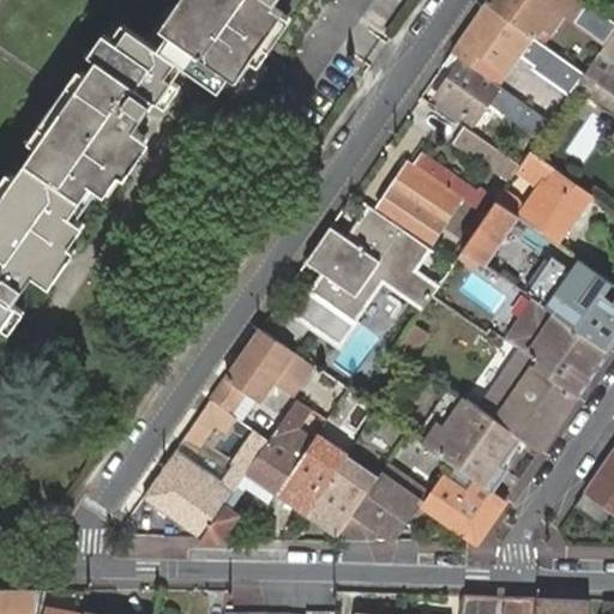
[(192,0),(160,47),(185,65),(221,89),(245,55),(252,59),(284,12),(275,6),(278,0),(192,0)]
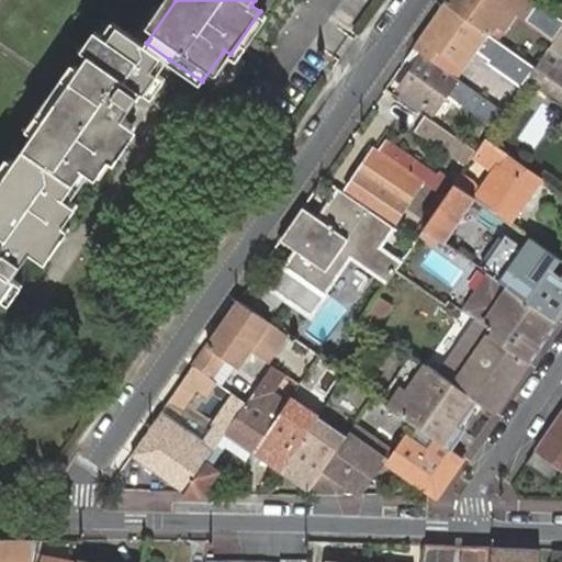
[(535,0),(447,0),(445,3),(497,41),(517,13),(554,41),(561,29),(561,18),(552,12),(548,9),(535,0)]
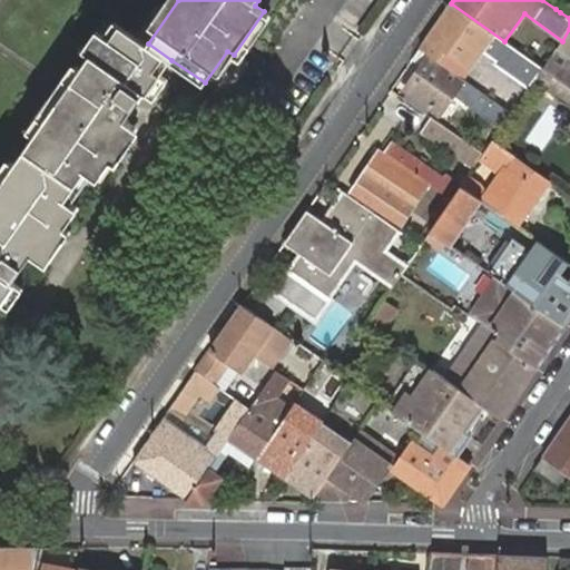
[(451,3),(420,48),(430,55),(462,78),(483,50),(498,60),(494,64),(529,88),(534,80),(543,68),(504,41),(451,3)]
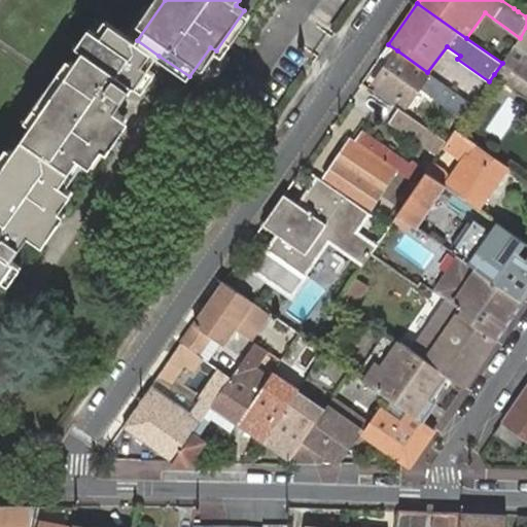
[(526,4),(524,3),(518,11),(526,16),(526,4)]
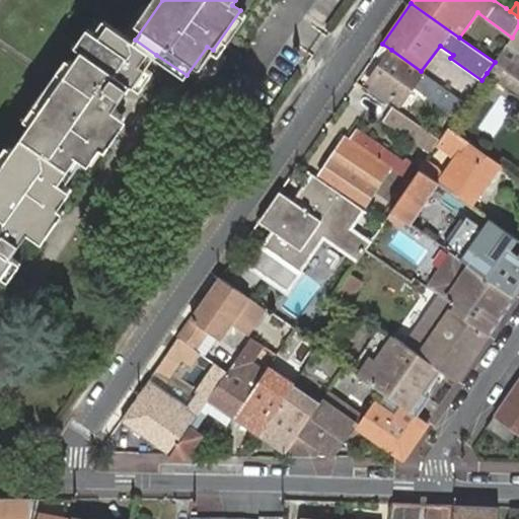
[(104,19),(23,136),(75,171),(95,142),(99,145),(109,131),(102,126),(132,84),(135,86),(156,55),(135,40),(104,19)]
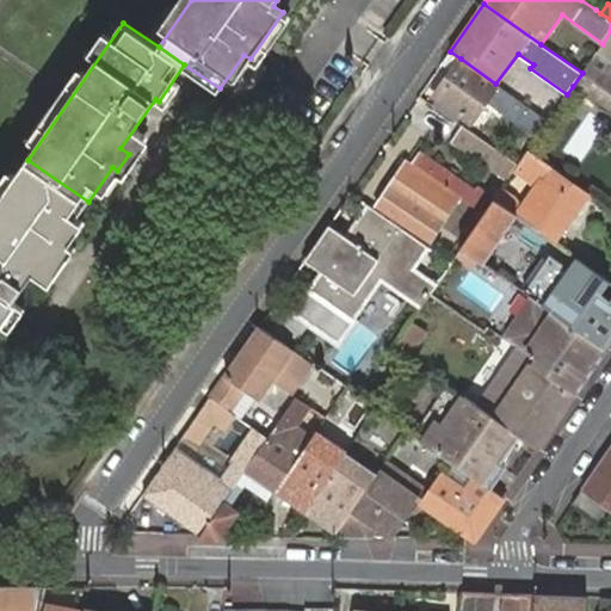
[(610,31),(603,44),(598,51),(610,60),(610,31)]
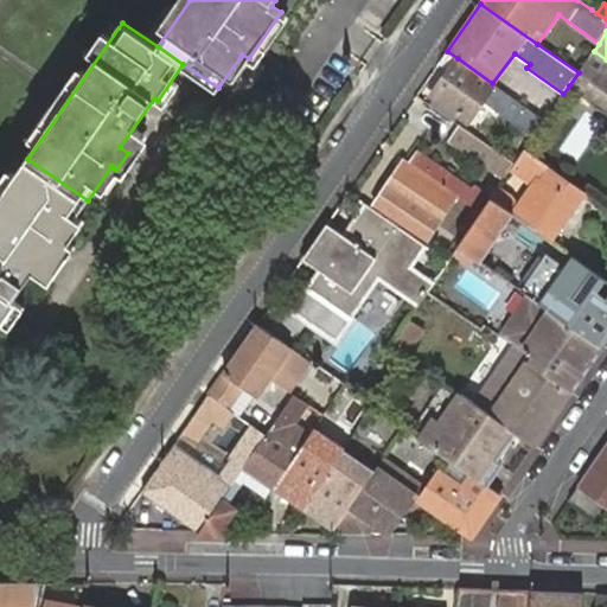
[(606,59),(594,51),(579,72),(580,74),(570,85),(592,101),(593,98),(606,107),(606,59)]
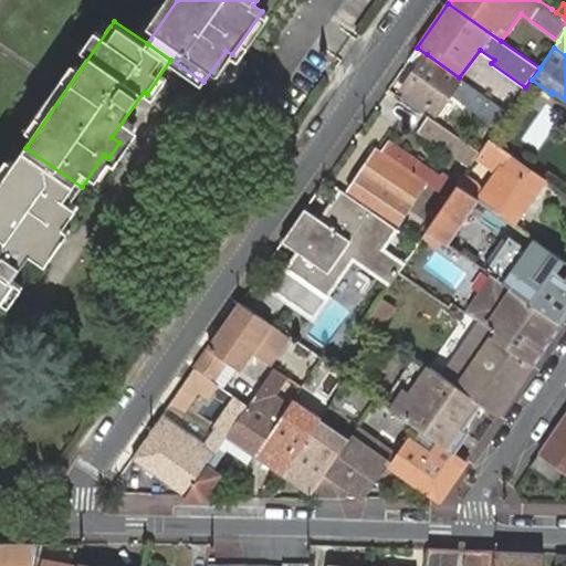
[(491,113),(468,144),(480,152),(489,139),(507,113),(489,98),(459,77),(427,54),(404,88),(437,113),(451,94),(478,113),(483,106),(491,113)]
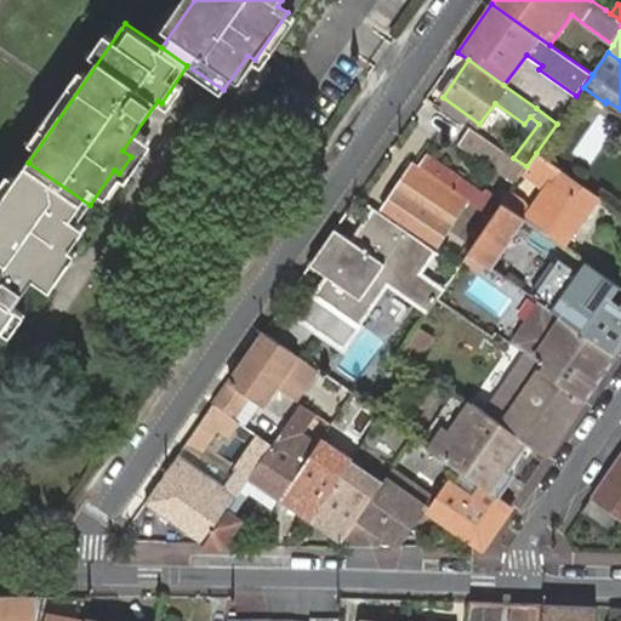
[(513,158),(469,127),(459,143),(516,182),(523,172),(527,166),(513,158)]
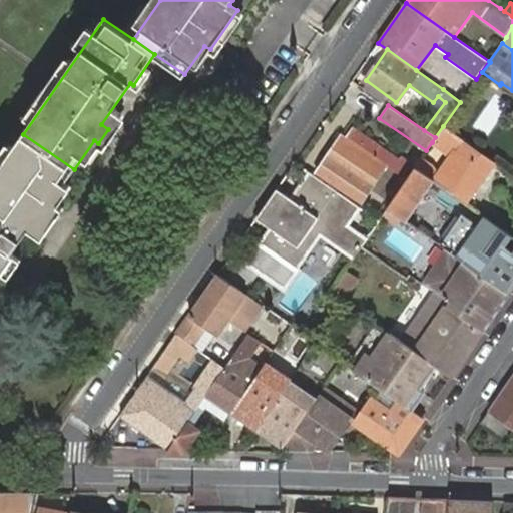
[(415,167),(416,167),(401,157),(400,159),(353,126),(347,136),(342,133),(316,170),(363,201),(371,189),(391,202),(415,167)]
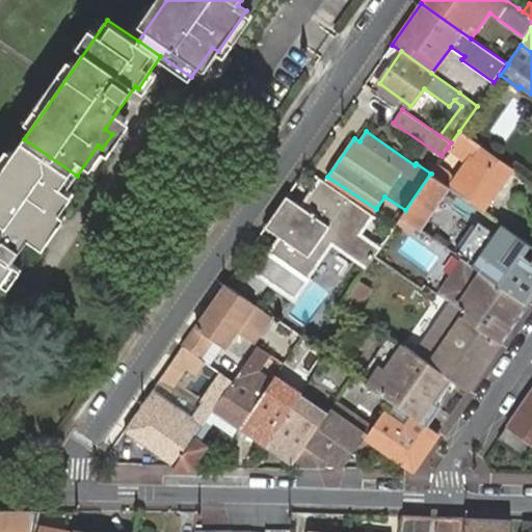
[(459,131),(451,142),(448,148),(469,162),(455,181),(449,171),(437,163),(431,174),(430,174),(451,187),(461,195),(478,207),(483,210),(512,168),(459,131)]
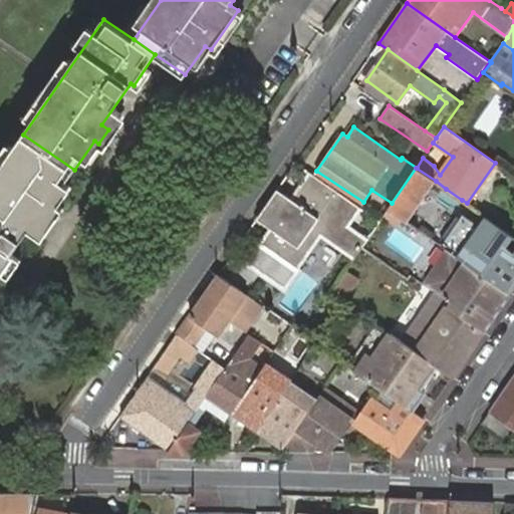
[(0,168),(0,276),(14,255),(11,253),(28,228),(36,234),(58,202),(54,199),(74,170),(23,135),(0,168)]
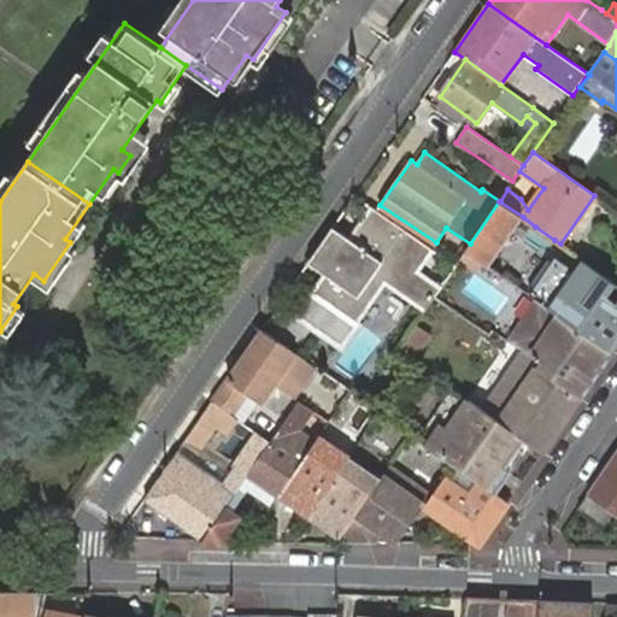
[(523,217),(499,201),(470,244),(464,252),(488,269),(523,217)]
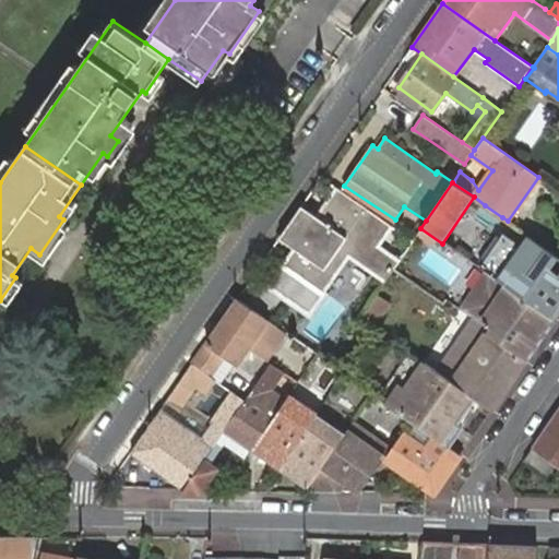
[(316,215),(301,206),(280,238),(294,248),(283,263),(324,293),(349,257),(385,282),(394,269),(402,259),(381,245),(394,226),(336,187),(316,215)]
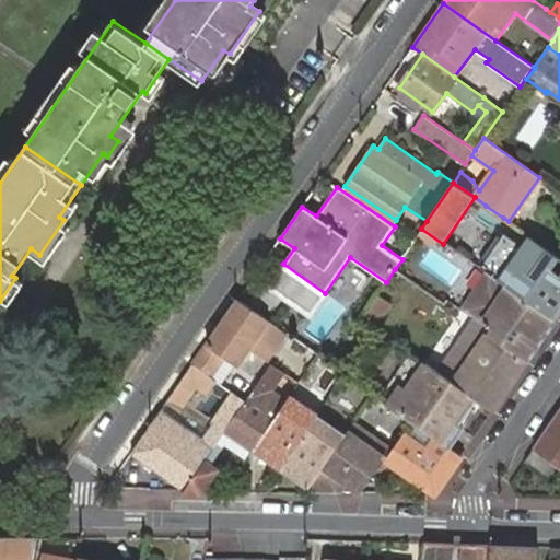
[(559,314),(559,258),(527,236),(498,280),(556,319),(559,314)]
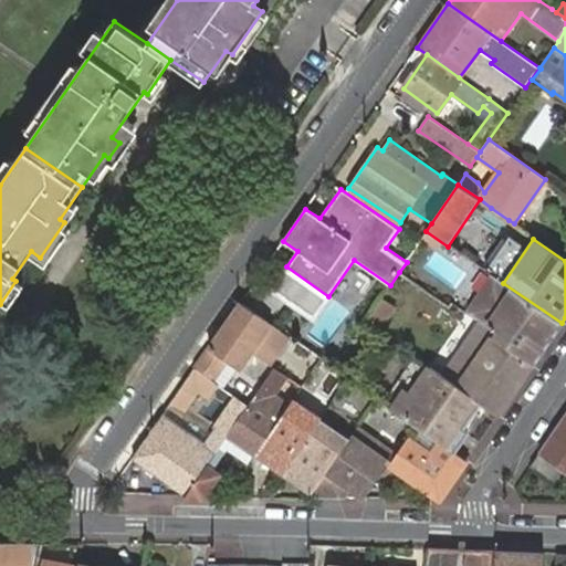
[(314,317),(328,296),(286,266),(271,289),(314,317)]
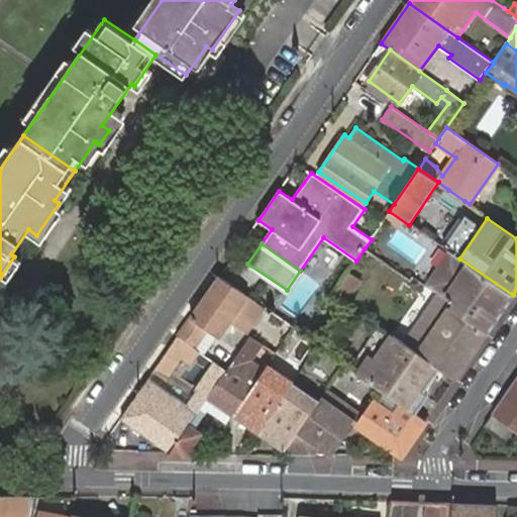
[(459,259),(449,251),(426,285),(439,293),(453,302),(449,308),(487,333),(513,295),(459,259)]
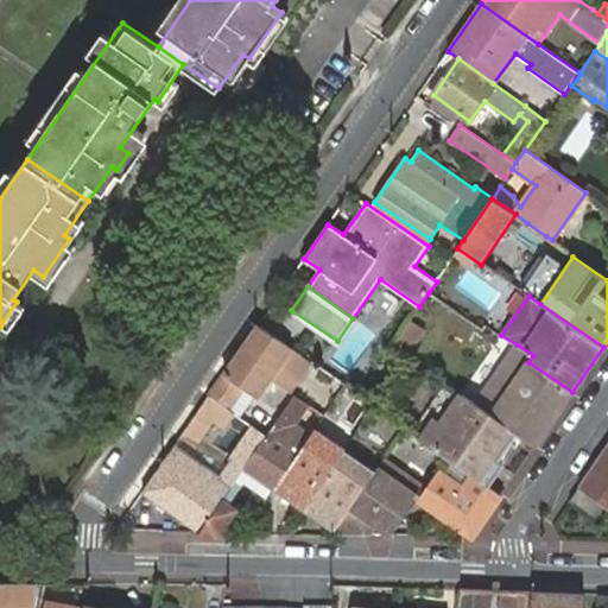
[(425,329),(410,320),(393,343),(407,354),(425,329)]
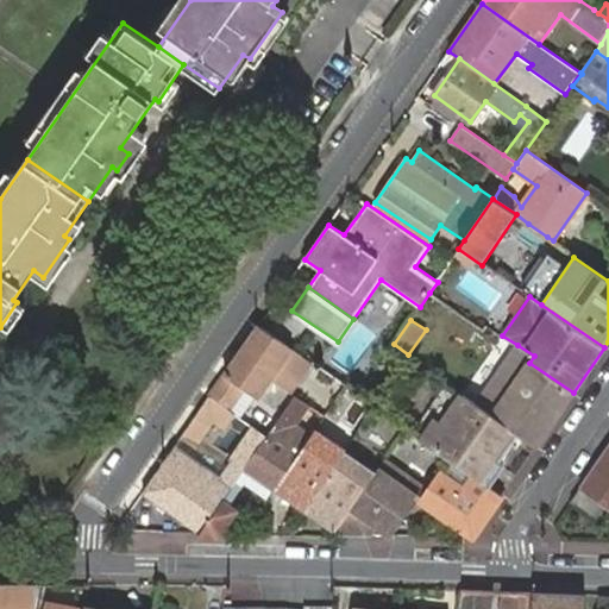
[(238,355),(209,396),(228,410),(244,388),(257,397),(270,378),(289,391),(311,363),(258,326),(244,346),(238,355)]
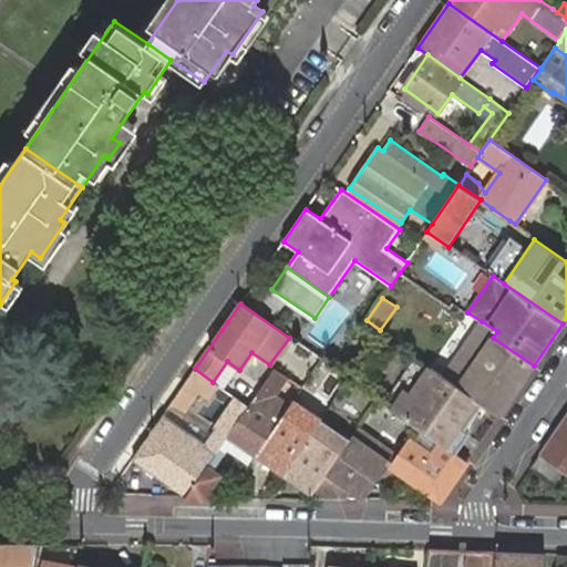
[(486,408),(498,416),(534,366),(493,338),(497,331),(482,321),(444,375),(481,403),(486,408)]
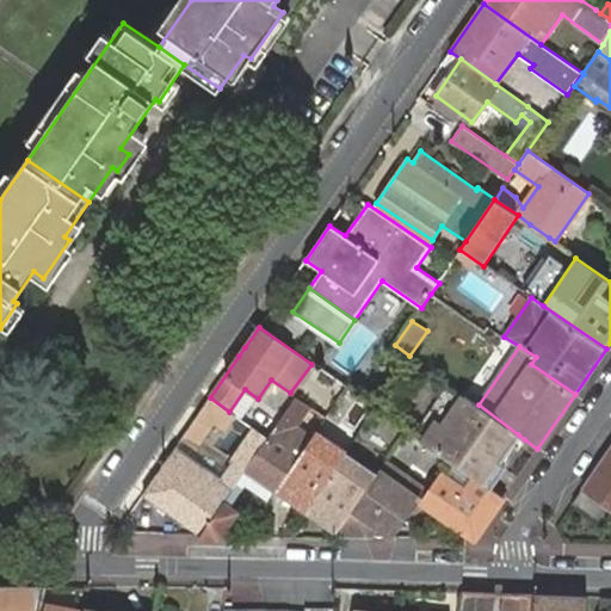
[(312,407),(296,396),(267,439),(246,471),(276,492),(313,437),(314,434),(298,426),(312,407)]
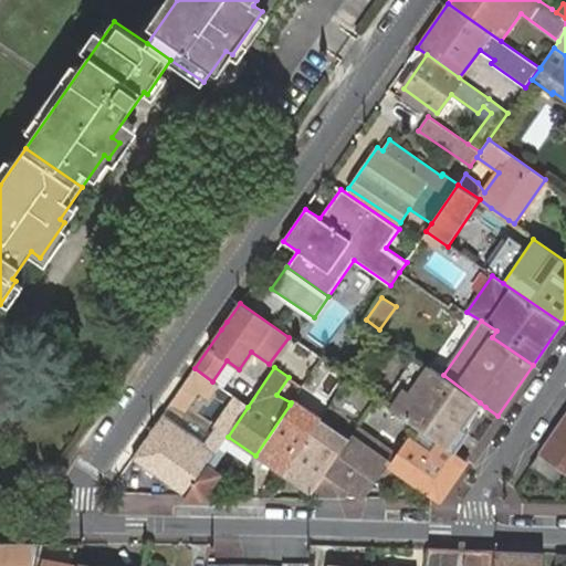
[(404,391),(392,409),(416,426),(420,429),(441,443),(454,452),(468,432),(462,429),(480,402),(430,367),(410,396),(404,391)]
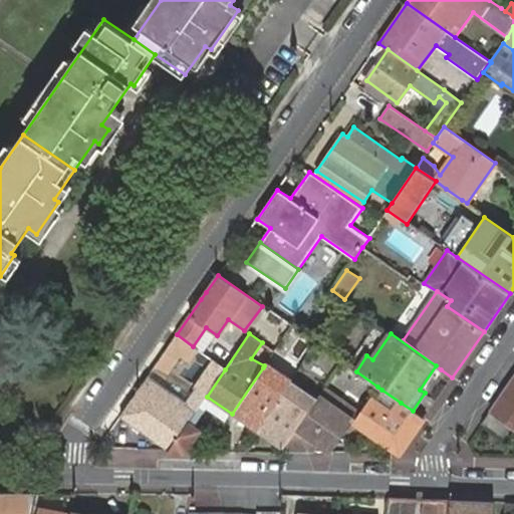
[(193,346),(177,334),(153,368),(164,376),(180,354),(191,361),(199,350),(193,346)]
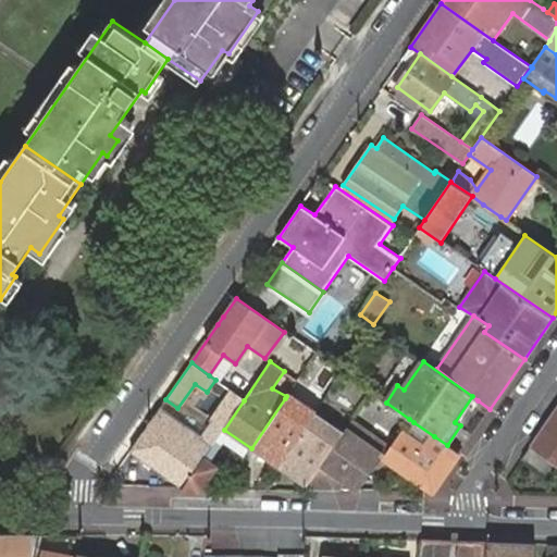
[(224,430),(244,400),(231,391),(210,421),(212,422),(202,436),(160,407),(131,450),(184,486),(203,458),(224,430)]
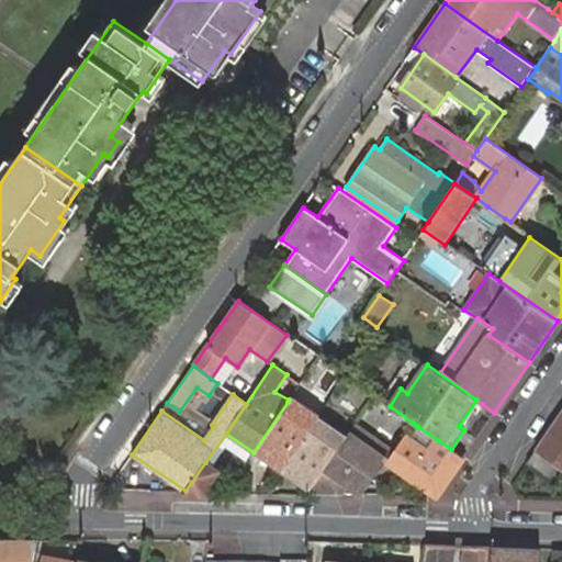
[(299,433),(313,413),(291,397),(289,400),(288,402),(298,409),(288,425),(299,433)]
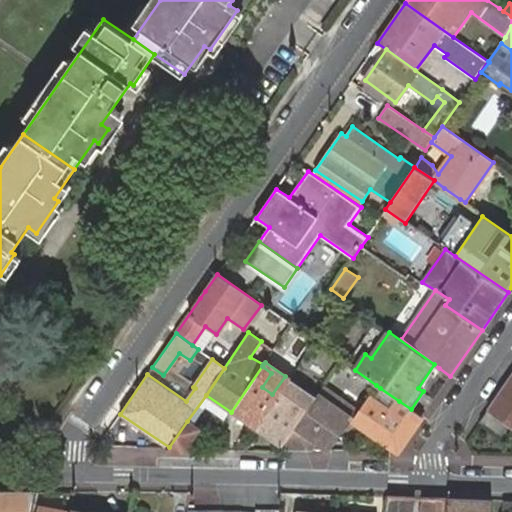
[(271,373),(262,366),(231,412),(256,429),(291,379),(285,376),(272,394),(262,387),(271,373)]
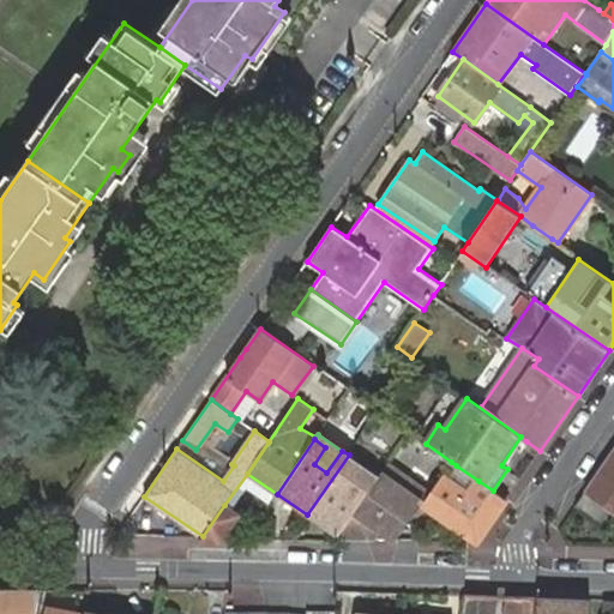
[(613,449),(585,489),(576,505),(602,523),(613,509),(613,449)]
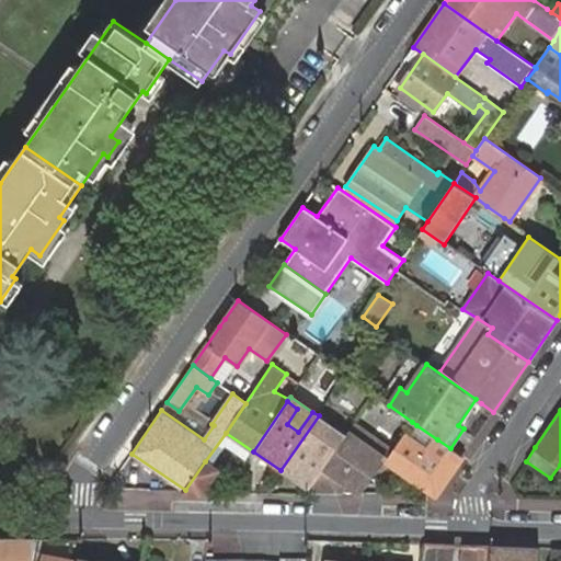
[(325,421),(319,415),(281,470),(309,490),(345,435),(338,430),(323,449),(311,441),(325,421)]
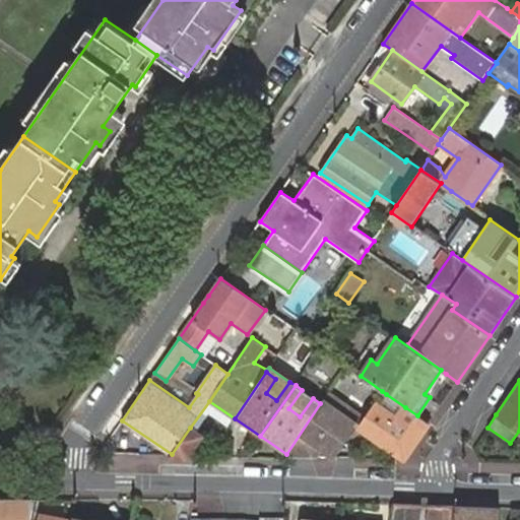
[(302,390),(288,408),(300,416),(313,398),(302,390)]
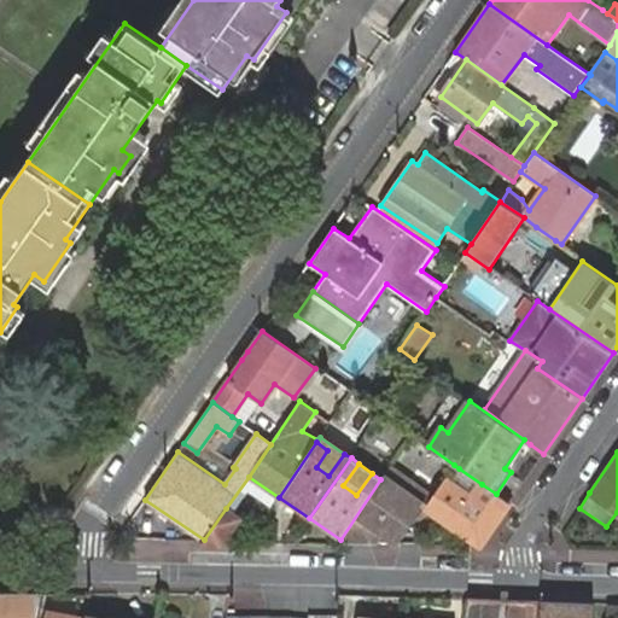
[(380,479),(340,540),(371,543),(379,530),(400,543),(425,507),(431,497),(390,466),(380,479)]
